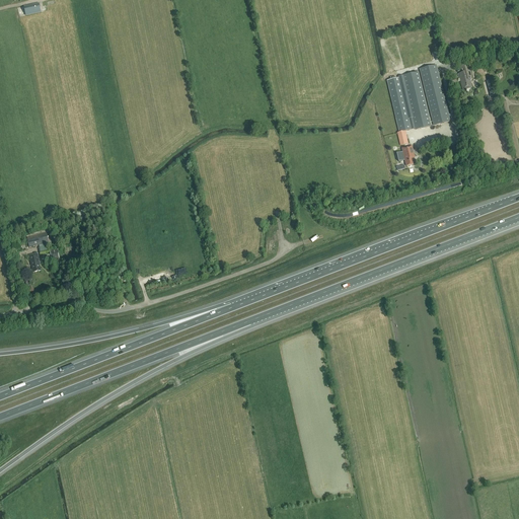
[(40,3),(23,6),(25,16),(41,12),(40,3)]
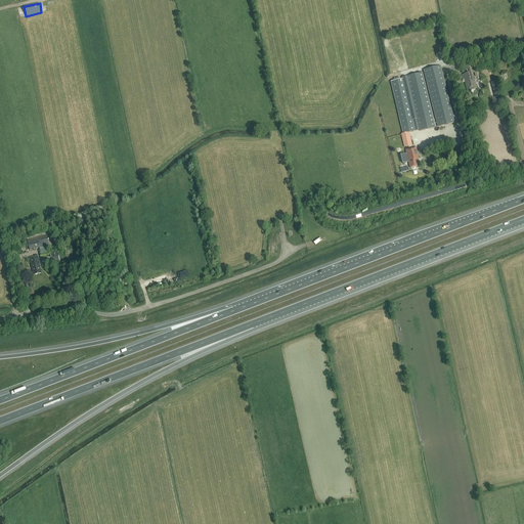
[(463,79),(464,78),(467,91),(477,88),(475,81),(477,80),(473,64),(465,67),(467,74),(463,75),(464,75),(462,76),(463,79)]
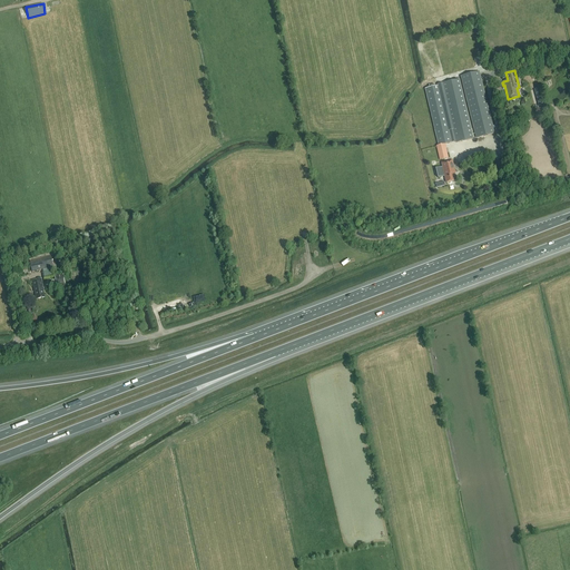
[(494,134),(479,71),(460,77),(475,138),(494,134)]
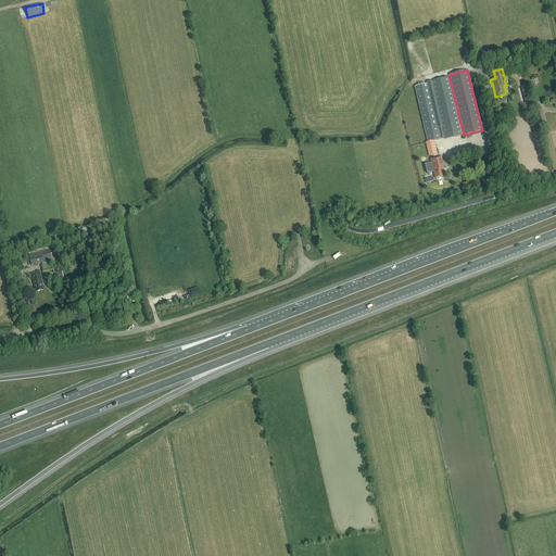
[(462,136),(447,77),(431,81),(444,140),(462,136)]
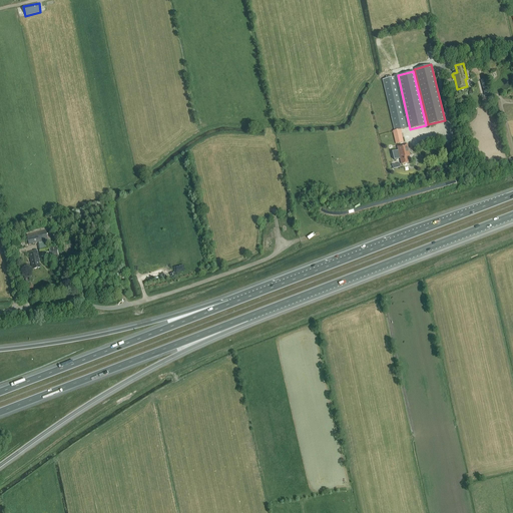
[(400,130),(407,128),(395,77),(383,80),(395,131),(393,131),(396,144),(403,142),(400,130)]
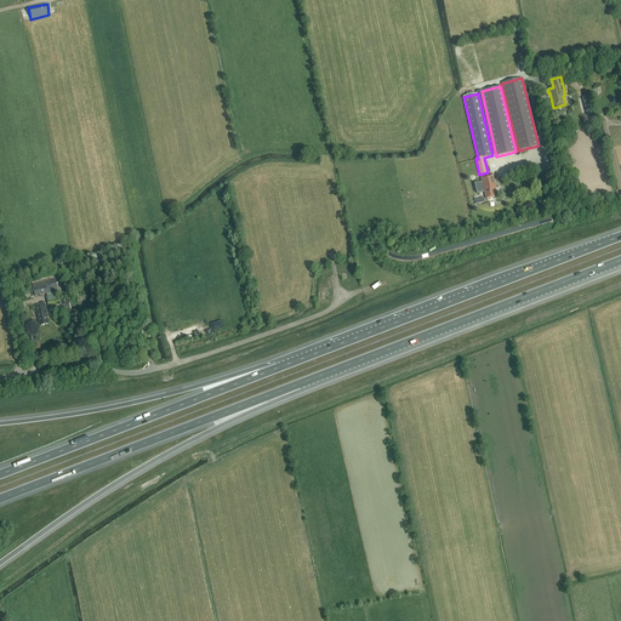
[(484,193),(486,199),(495,198),(493,187),(495,187),(493,176),(482,178),(482,182),(474,184),(477,194),(484,193)]
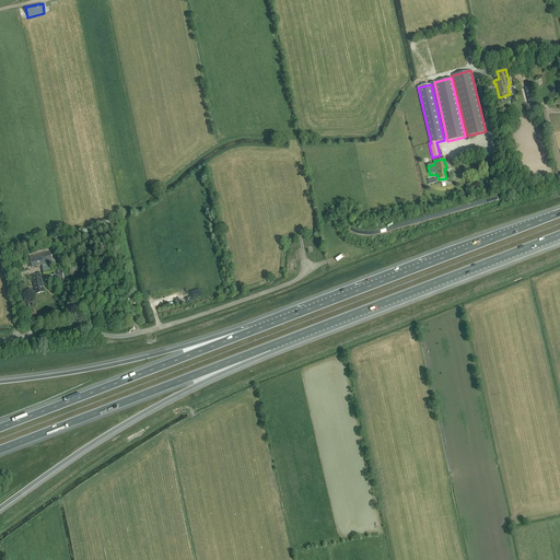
[(50,252),(50,248),(28,254),(32,268),(42,266),(43,273),(51,271),(50,264),(53,264),(53,261),(56,261),(54,252),(50,252)]
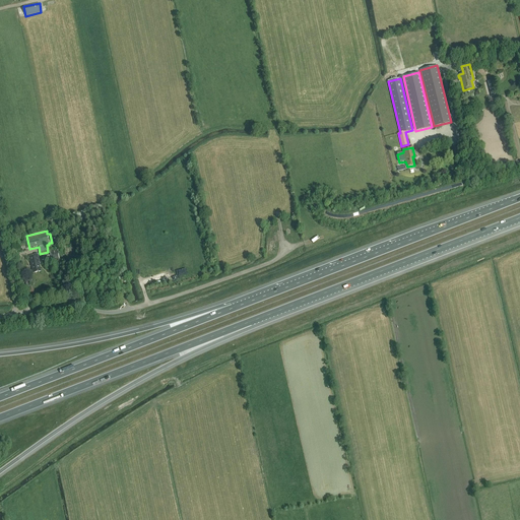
[(52,260),(52,261),(59,260),(58,250),(50,252),(51,256),(47,256),(48,260),(52,260)]
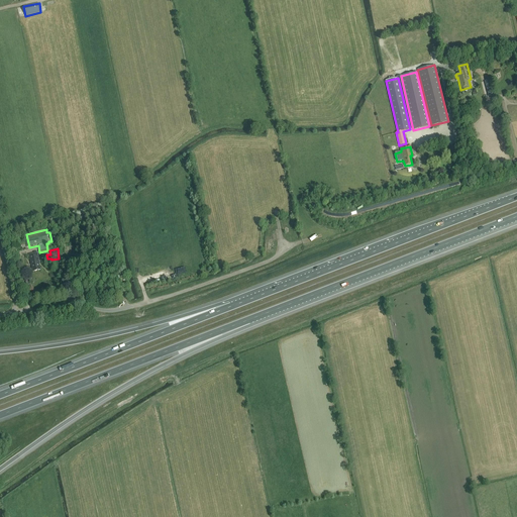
[(33,272),(40,271),(39,265),(40,265),(37,253),(29,254),(33,272)]
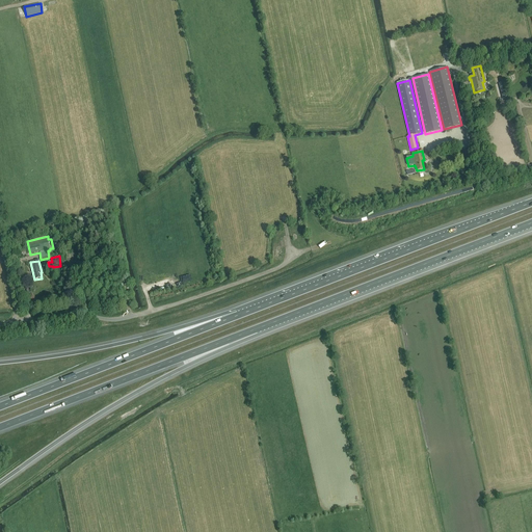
All buildings are outlined.
